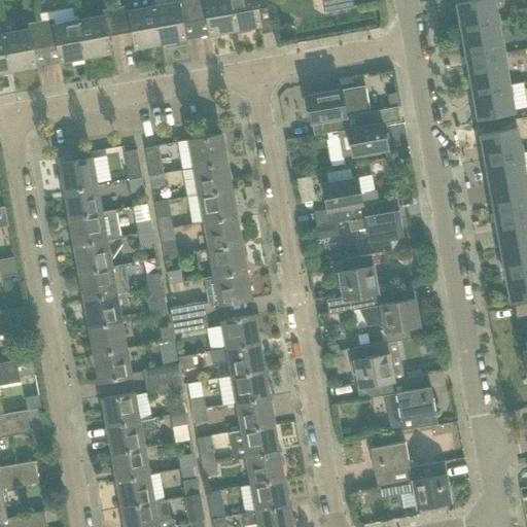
[(195,20),(190,0),(151,0),(153,7),(160,43),(185,38),(182,22),(195,20)]
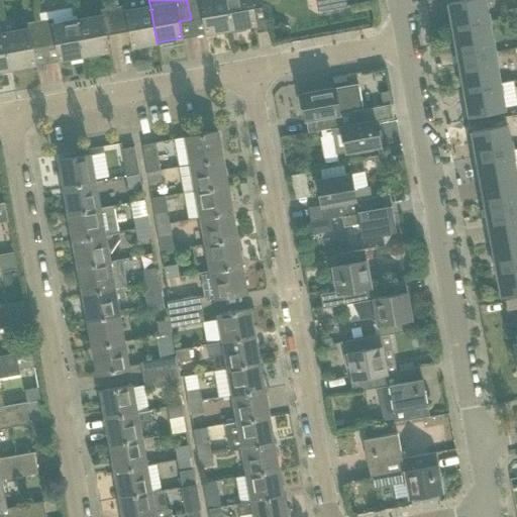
[(230,29),(224,0),(187,0),(191,19),(203,17),(206,33),(230,29)]
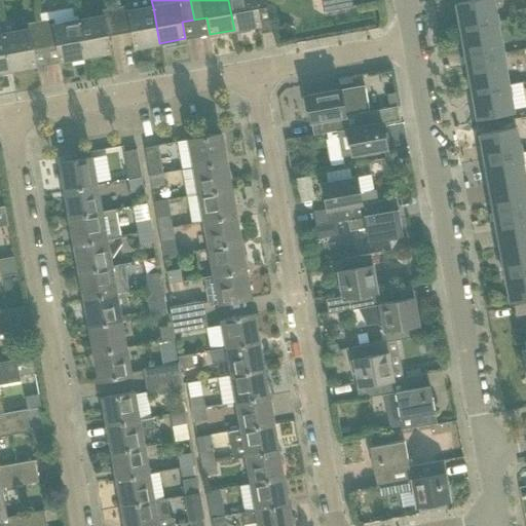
[(228,0),(234,30),(235,29),(236,33),(251,31),(250,27),(260,25),(257,8),(269,6),(267,0),(228,0)]
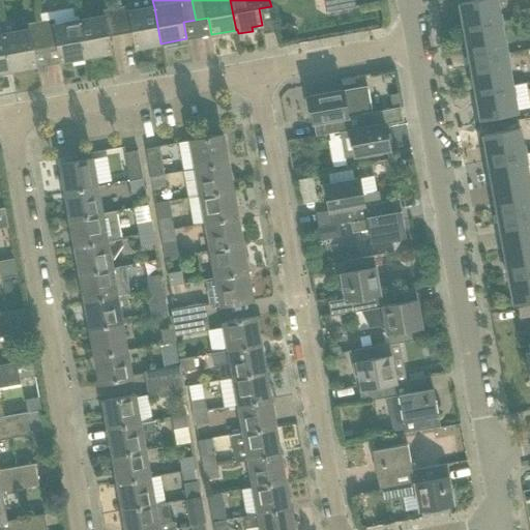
[(328,0),(330,10),(355,6),(354,0),(328,0)]
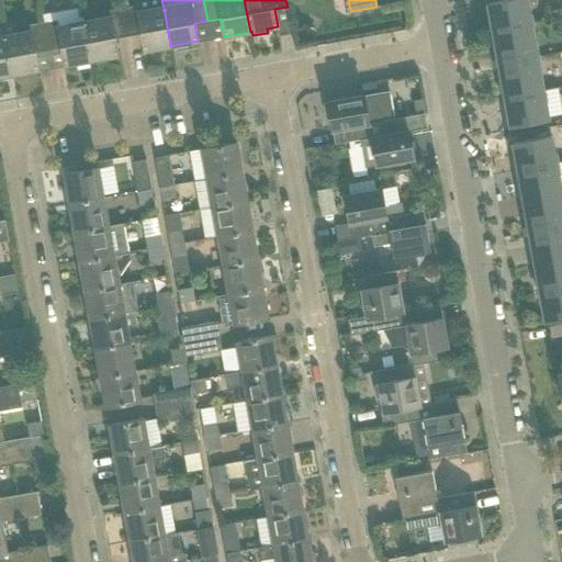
[(547,119),(536,57),(526,0),(504,0),(487,3),(493,31),(498,30),(503,56),(497,57),(499,71),(506,70),(510,96),(505,97),(509,125),(531,121),(547,119)]
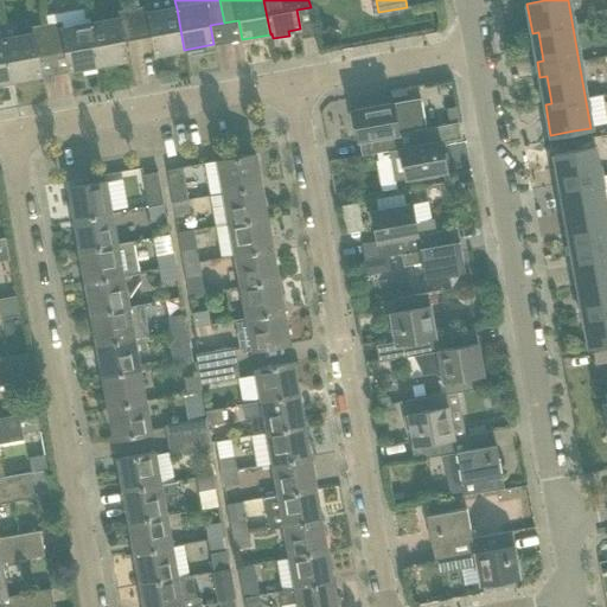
[(184,50),(177,8),(148,13),(147,6),(133,8),(138,38),(152,36),(155,55),(184,50)]
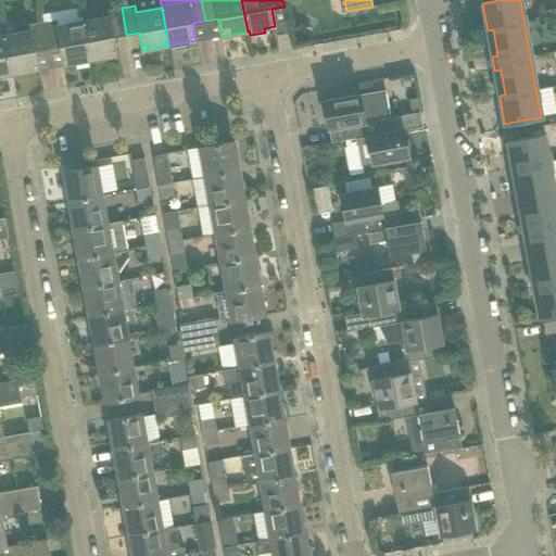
[(126,35),(122,8),(108,10),(110,17),(84,22),(90,60),(116,54),(113,37),(126,35)]
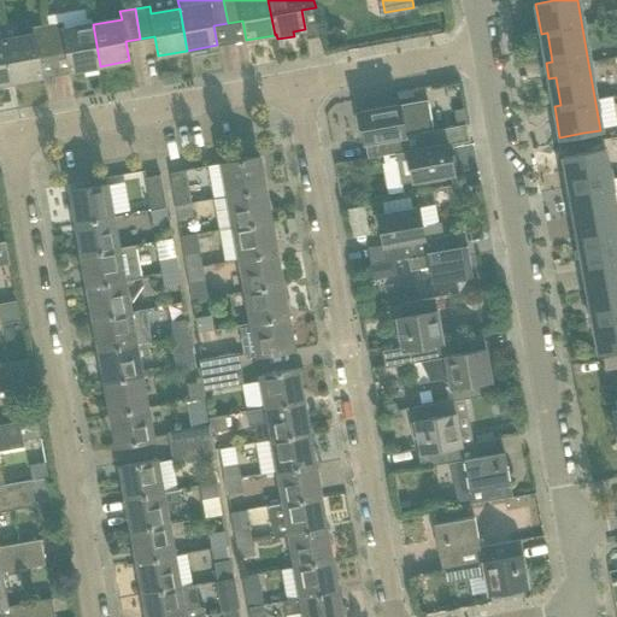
[(100,66),(93,24),(90,11),(46,18),(47,24),(53,54),(68,52),(71,71),(100,66)]
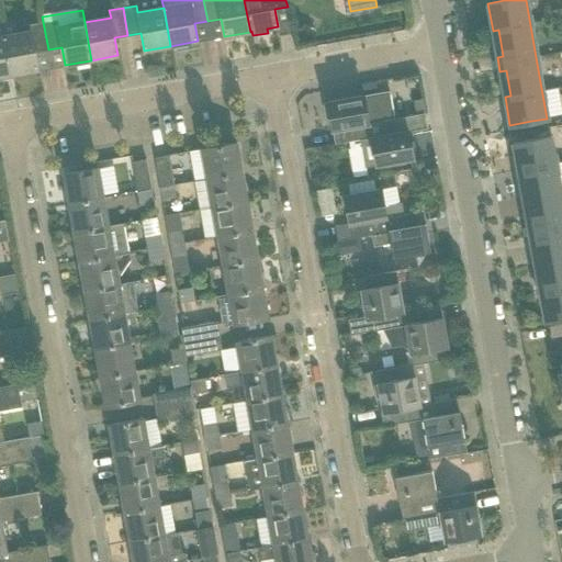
[(48,49),(43,22),(27,24),(29,32),(17,34),(14,20),(2,23),(11,75),(37,69),(35,53),(48,49)]
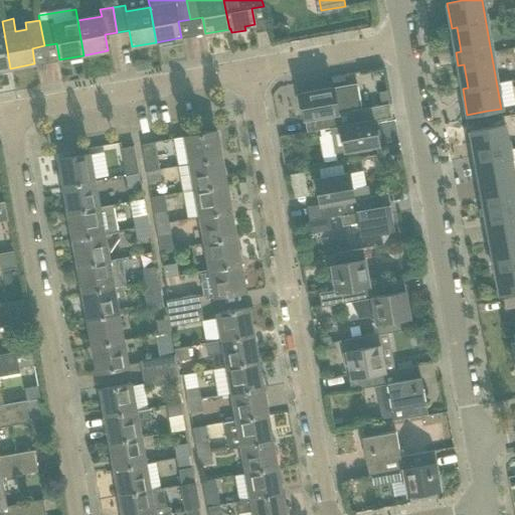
[(0,69),(10,68),(2,21),(0,20),(0,69)]
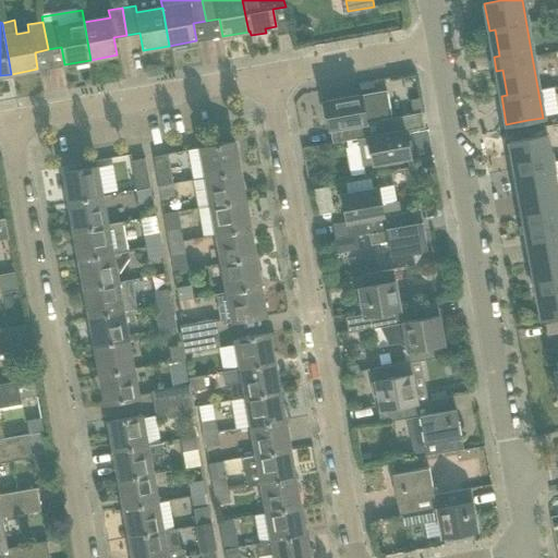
[(367,122),(391,118),(390,118),(385,92),(387,92),(386,91),(325,101),(325,102),(322,104),(324,118),(327,118),(329,130),(337,129),(339,142),(358,138),(370,136),(367,122)]
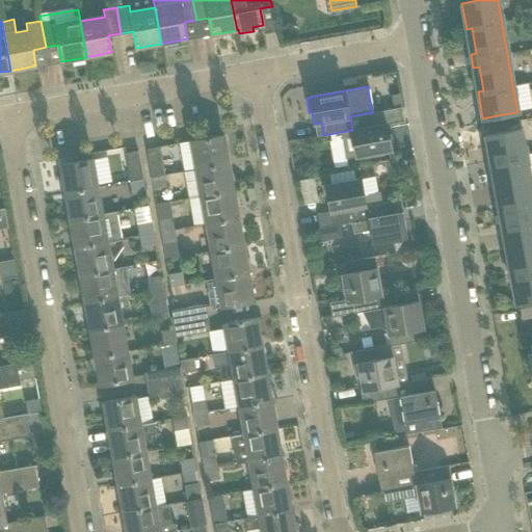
[(391,151),(387,124),(379,125),(377,112),(373,112),(350,116),(352,130),(341,132),(346,159),(391,151)]
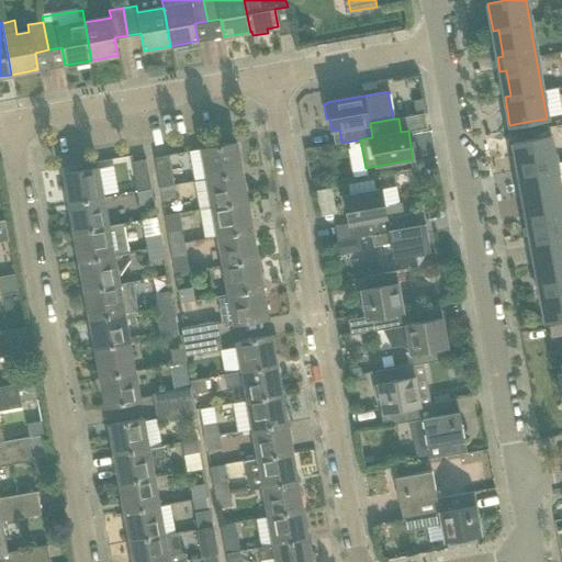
[(561,317),(561,200),(550,135),(513,142),(518,170),(524,170),(534,224),(528,225),(530,238),(536,237),(546,292),(540,292),(544,321),(561,317)]
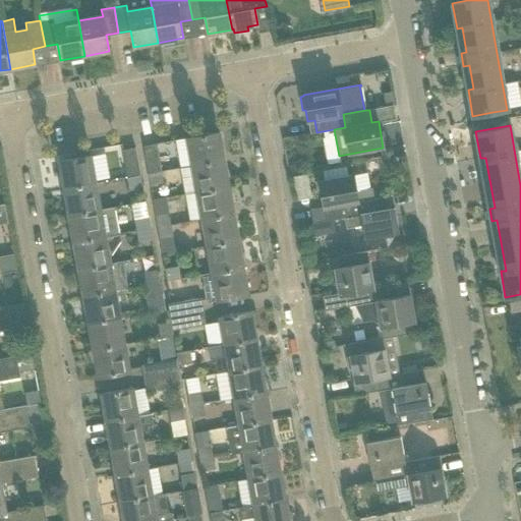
[(219,132),(187,138),(192,166),(224,160),(219,132)]
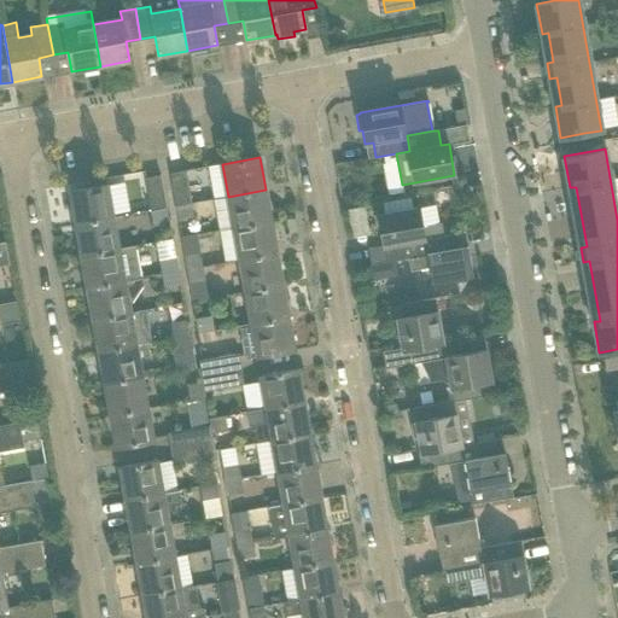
[(192,203),(186,172),(170,174),(176,205),(192,203)]
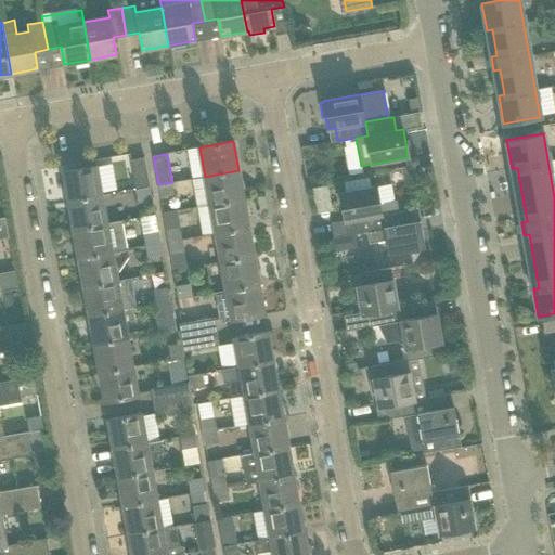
[(150,186),(144,157),(130,160),(136,189),(150,186)]
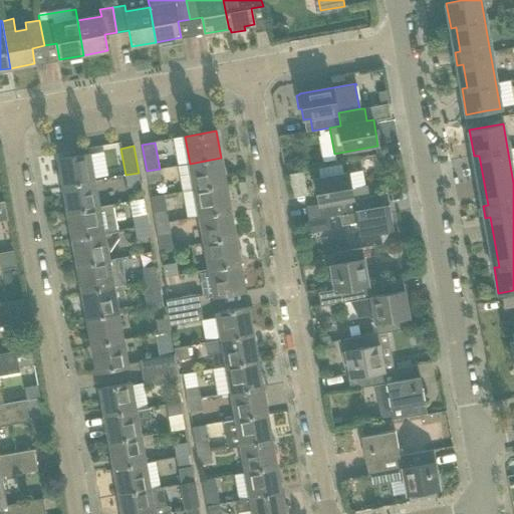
[(58,159),(63,187),(94,181),(89,154),(58,159)]
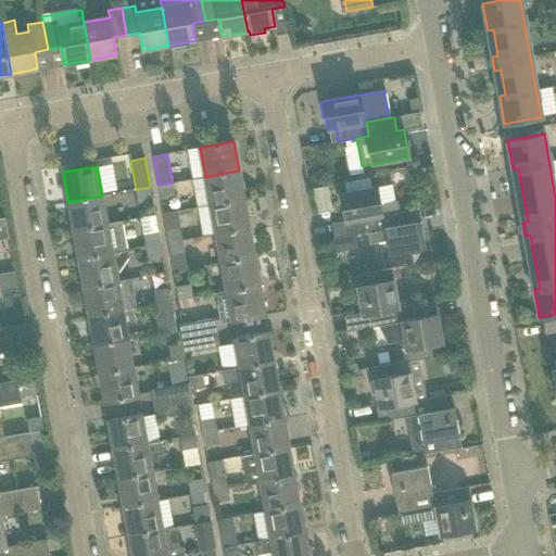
[(244,200),(239,171),(205,177),(192,179),(198,207),(211,205),(244,200)]
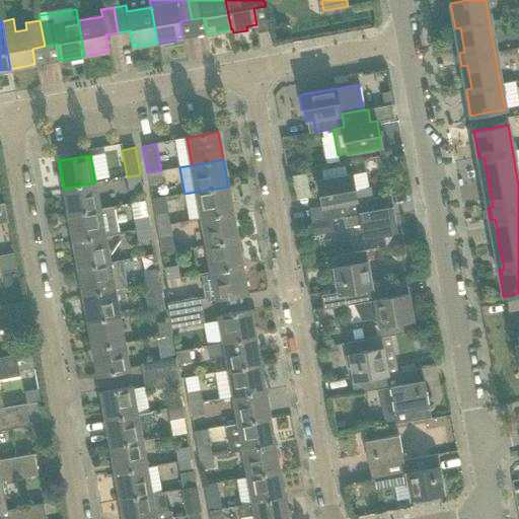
[(299,162),(286,165),(288,173),(301,170),(299,162)]
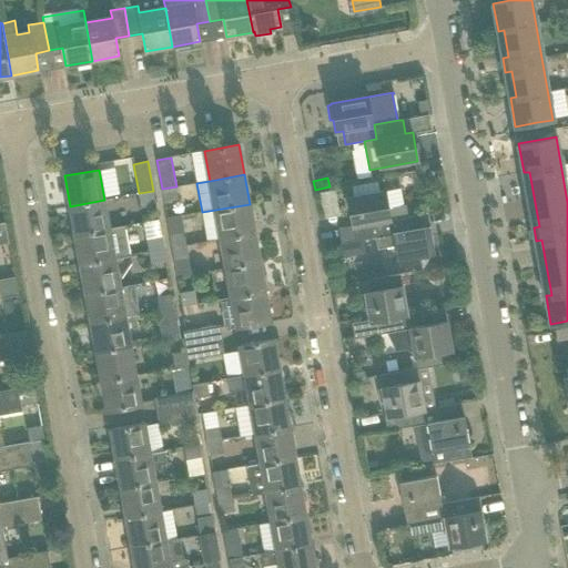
[(179,200),(176,186),(162,189),(164,202),(179,200)]
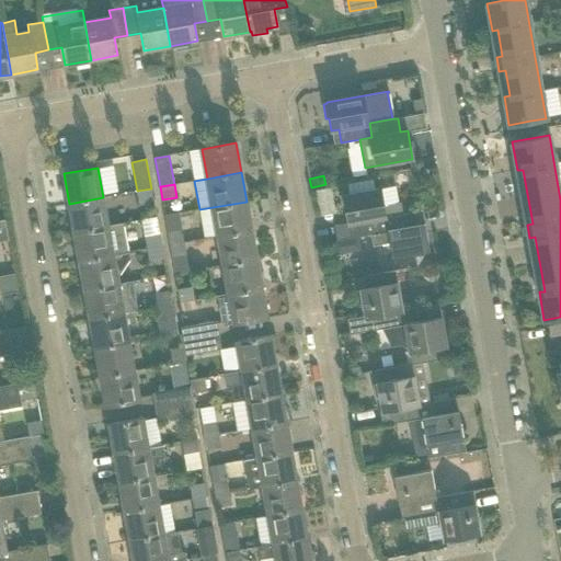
[(153,201),(151,189),(137,191),(139,204),(153,201)]
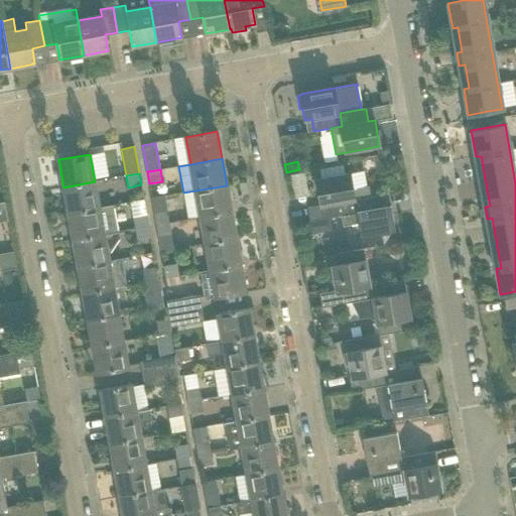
[(370,197),(368,186),(353,189),(350,173),(315,179),(320,206),(327,205),(330,217),(342,215),(357,213),(354,200),(370,197)]
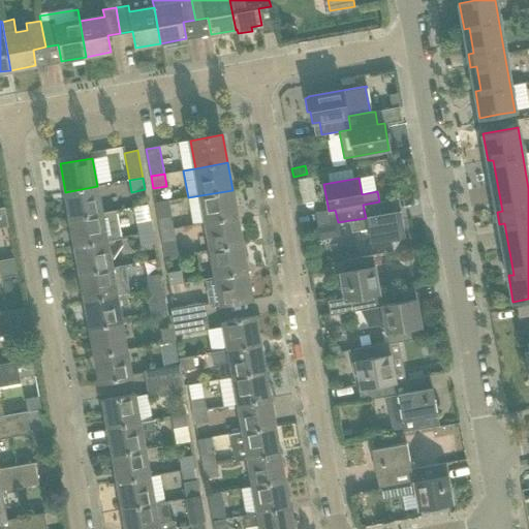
[(102,213),(97,186),(65,192),(69,219),(102,213)]
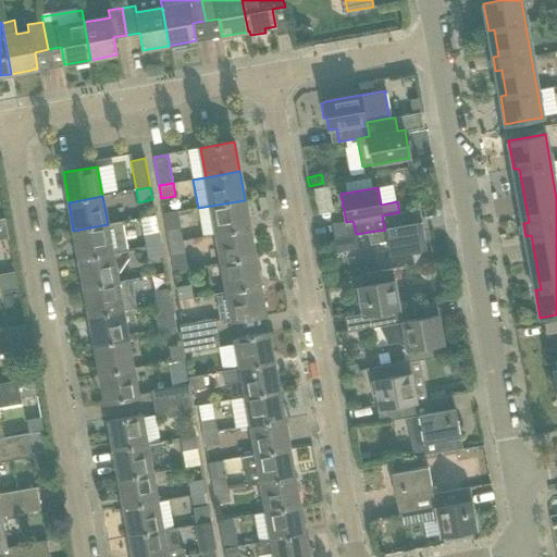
[(250,229),(245,200),(211,206),(217,234),(250,229)]
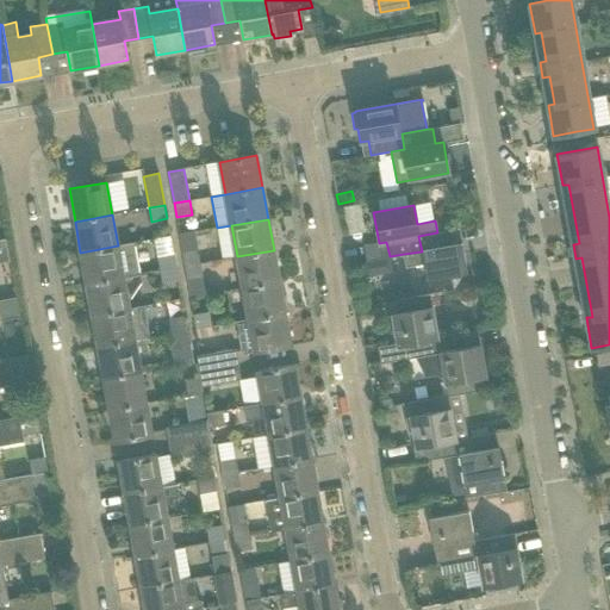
[(452,230),(437,232),(418,236),(422,251),(404,254),(406,268),(424,265),(427,281),(467,274),(461,243),(454,244),(452,230)]
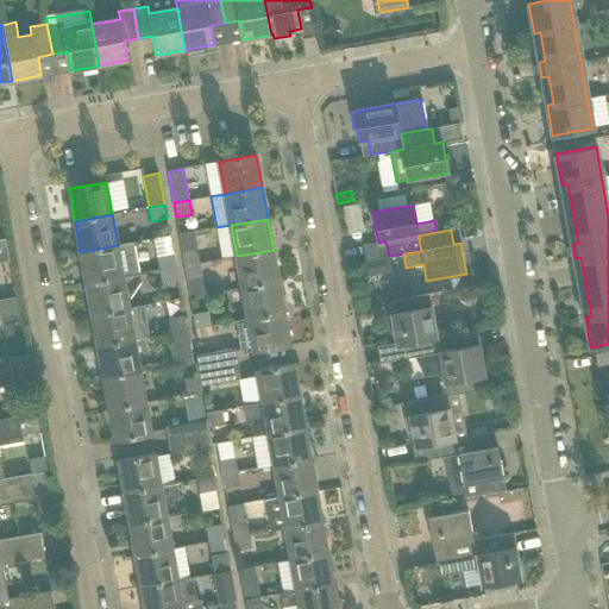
[(0,264),(6,264),(5,258),(10,257),(6,238),(0,239),(0,264)]
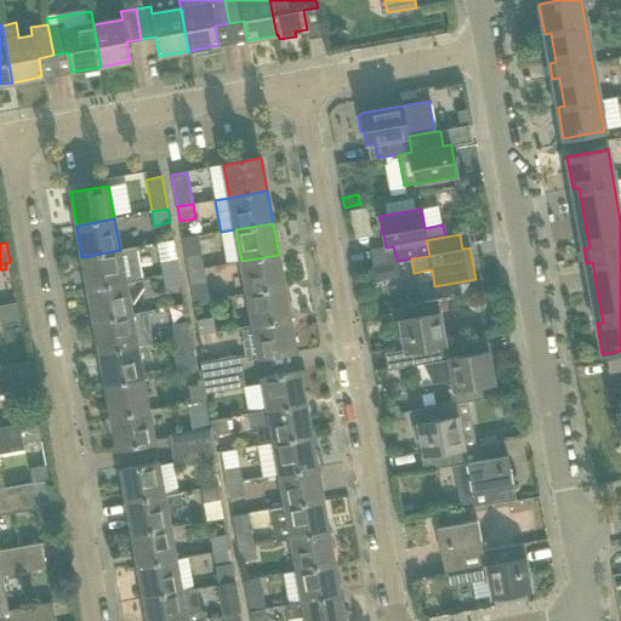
[(120,250),(81,257),(87,289),(141,279),(135,248),(120,250)]
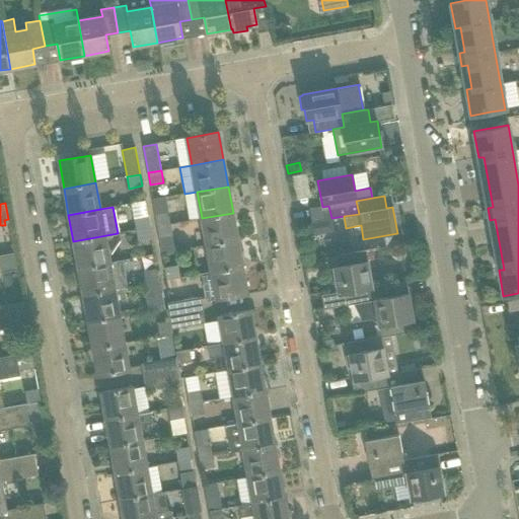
[(168,212),(155,214),(157,226),(170,224),(168,212)]
